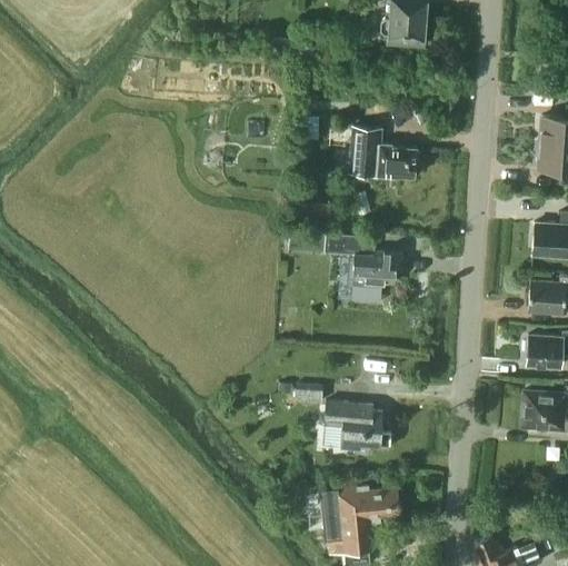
[(427,0),(390,0),(390,21),(385,20),(381,23),(381,32),(384,36),(389,36),(388,46),(424,48),(424,41),(428,38),(428,29),(425,25),(427,0)]
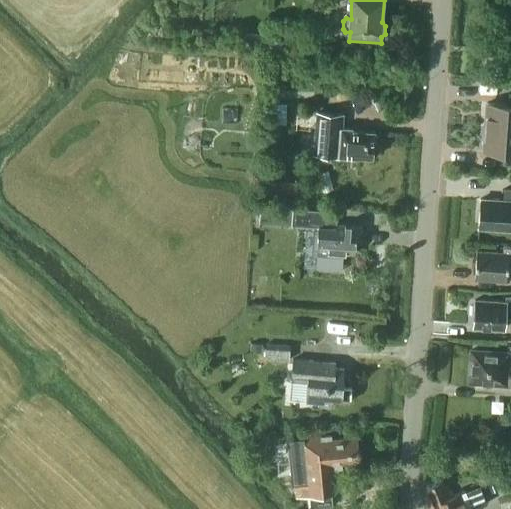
[(285,42),(274,41),(273,51),(284,51),(285,42)]
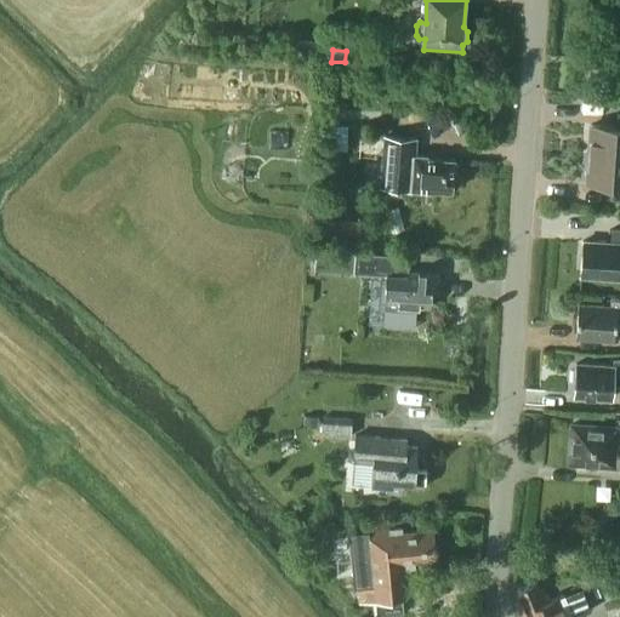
[(592,129),(590,158),(619,159),(619,115),(618,116),(616,130),(592,129)]
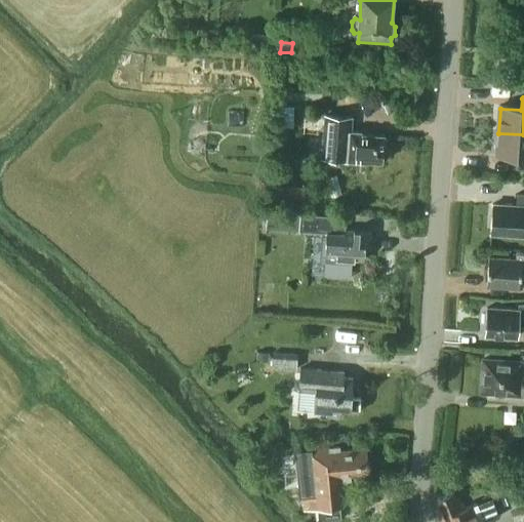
[(384,147),(385,137),(362,136),(362,134),(351,133),(351,118),(324,116),(322,162),(364,165),(364,163),(383,164),(384,161),(387,159),(387,153),(385,150),(385,147),(384,147)]
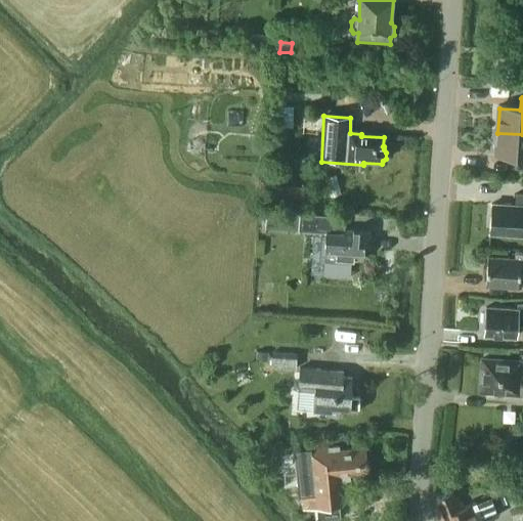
[(522,134),(497,133),(495,158),(517,160),(516,171),(522,171),(522,134)]
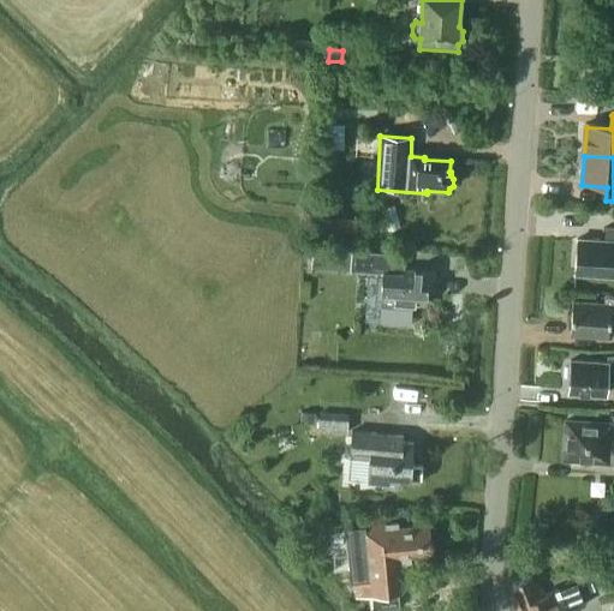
[(578,243),(576,276),(613,279),(613,231),(607,231),(606,244),(578,243)]
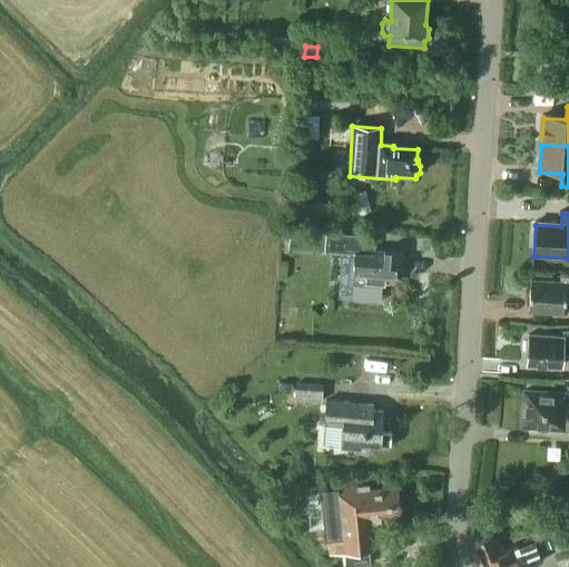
[(326,235),(325,254),(355,256),(353,280),(352,302),(382,304),(383,284),(395,284),(396,274),(403,274),(404,254),(374,252),(375,238),(326,235)]
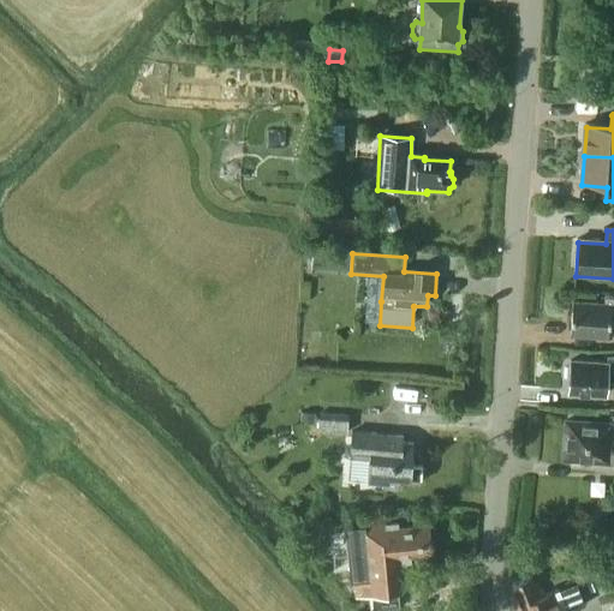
[(609,340),(613,340),(613,300),(604,300),(604,306),(573,305),(571,337),(609,340)]
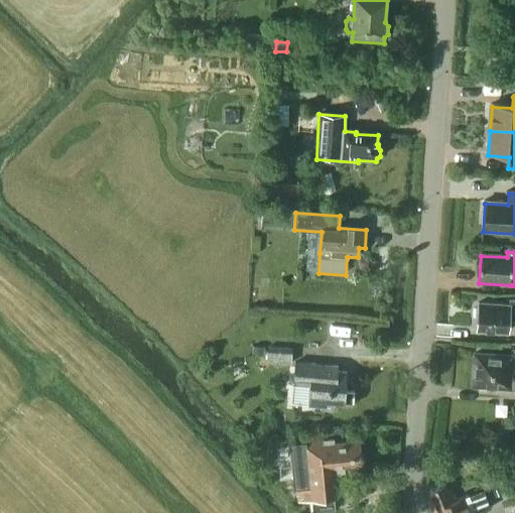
[(477,319),(479,319),(478,332),(509,334),(510,323),(514,323),(514,301),(510,301),(510,307),(480,305),(479,309),(477,309),(477,319)]
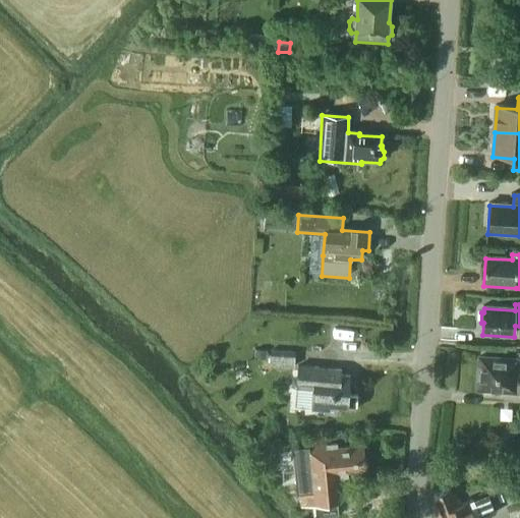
[(296,354),(271,352),(270,367),(295,368),(296,354)]
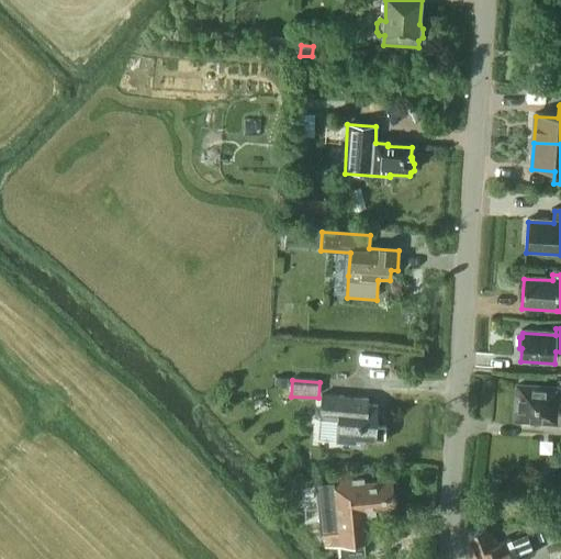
[(514,415),(516,415),(516,421),(522,422),(522,424),(533,424),(534,422),(556,424),(556,414),(560,414),(560,381),(558,381),(557,390),(518,388),(517,404),(515,404),(514,415)]
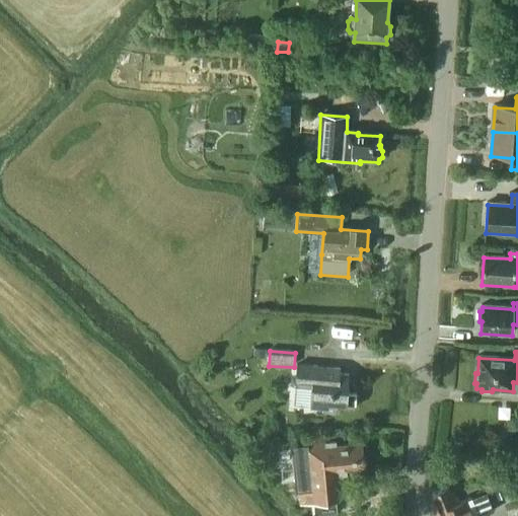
[(294,385),(312,387),(311,409),(324,410),(323,414),(338,415),(338,409),(356,410),(357,395),(348,394),(350,376),(340,375),(341,370),(296,367),(294,385)]
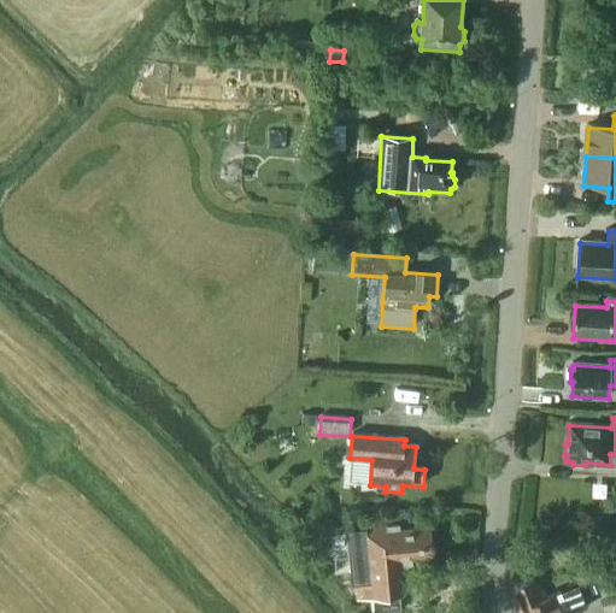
[(358,532),(347,534),(353,587),(356,587),(358,602),(375,600),(375,612),(402,612),(400,597),(404,597),(400,567),(412,566),(411,560),(434,558),(432,531),(400,534),(399,528),(358,532)]
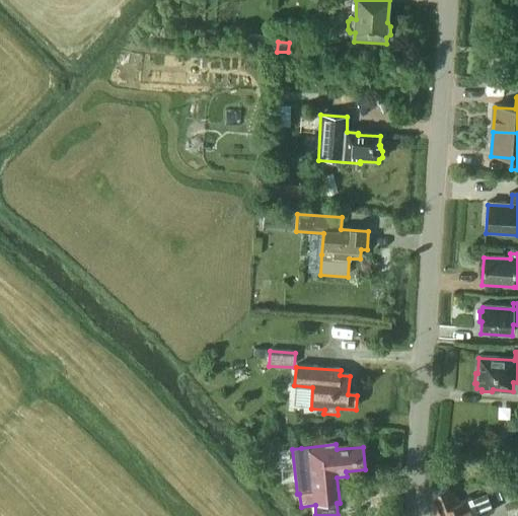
[(450,496),(448,491),(433,497),(435,502),(430,504),(435,515),(477,515),(470,500),(461,505),(456,494),(450,496)]
